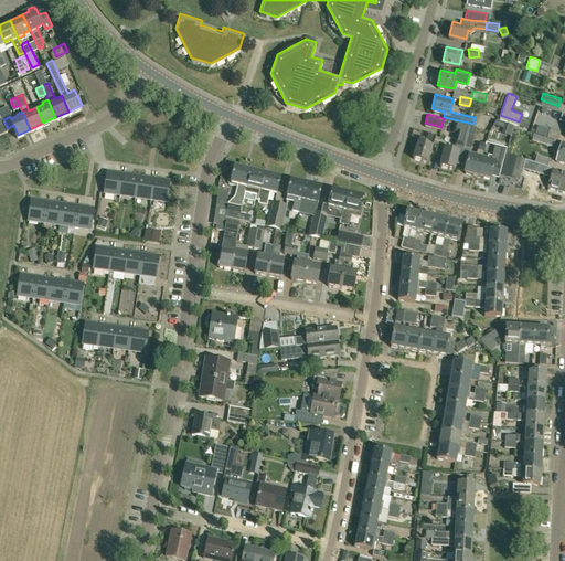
[(456,120),(454,129),(458,130),(455,143),(457,144),(458,140),(460,141),(459,144),(464,145),(465,143),(467,133),(469,124),(456,120)]
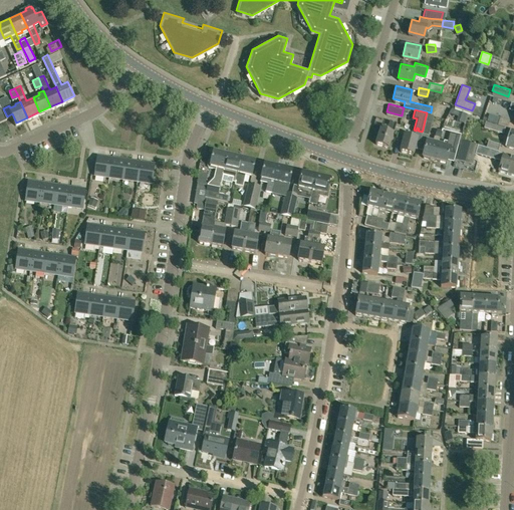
[(425,120),(423,130),(429,132),(432,120),(434,114),(427,112),(425,120)]
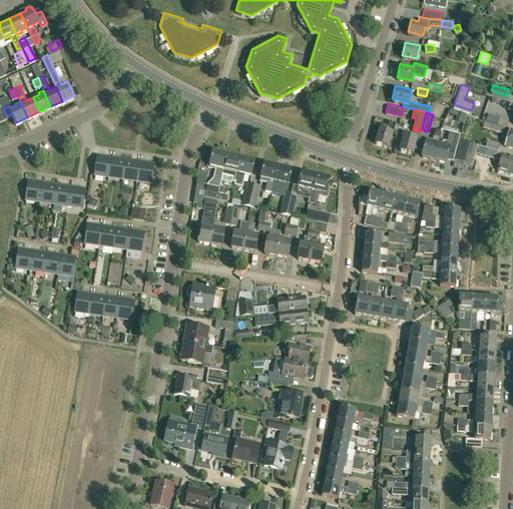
[(509,118),(499,115),(497,121),(507,124),(509,118)]
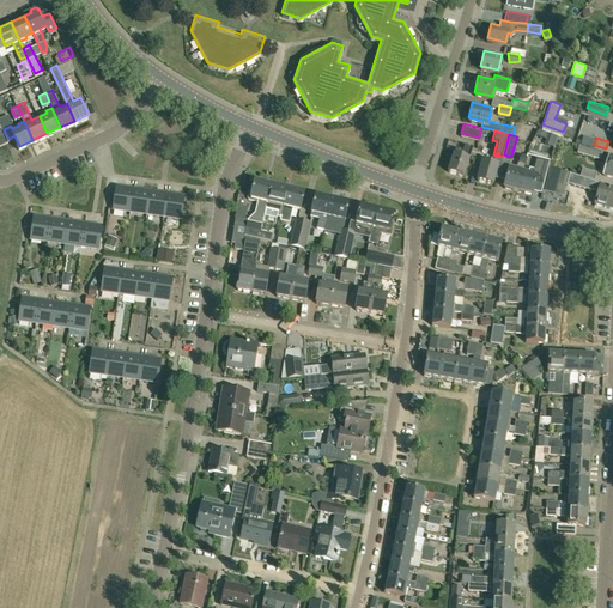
[(465,172),(473,144),(465,141),(463,147),(455,145),(449,168),(465,172)]
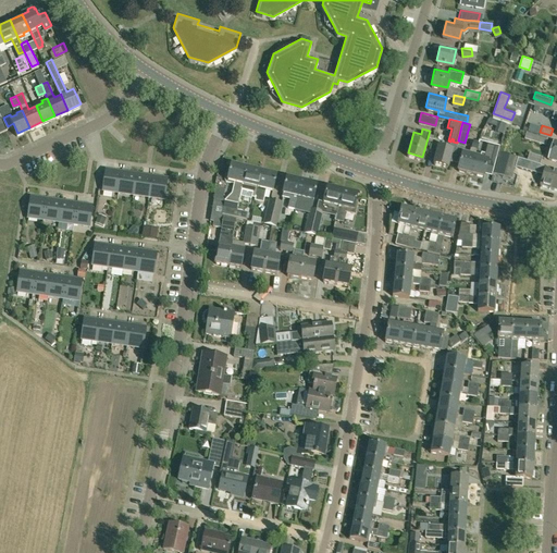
[(545,142),(547,135),(527,130),(524,135),(545,142)]
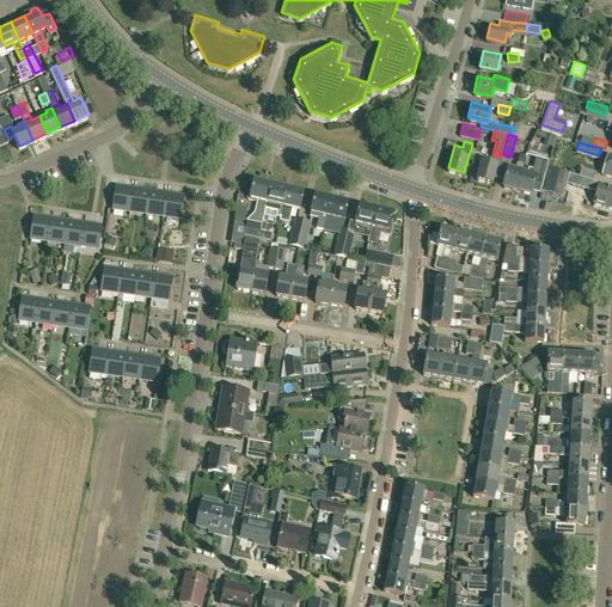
[(508,164),(503,182),(518,186),(522,167),(526,152),(520,151),(518,160),(516,159),(515,166),(508,164)]
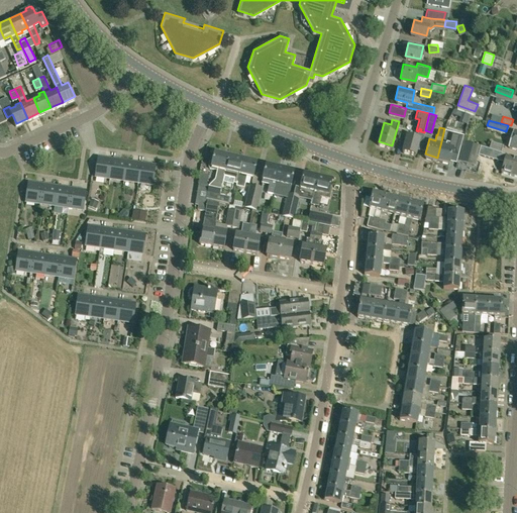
[(407,132),(403,148),(415,151),(417,146),(420,147),(421,146),(422,141),(424,132),(420,131),(421,129),(419,128),(418,131),(417,134),(407,132)]
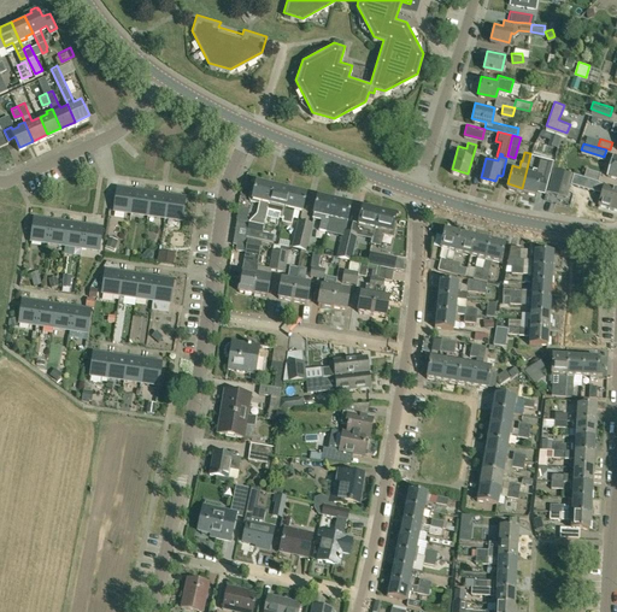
[(527,169),(522,188),(535,192),(536,188),(539,178),(546,181),(547,176),(552,159),(530,153),(527,169)]
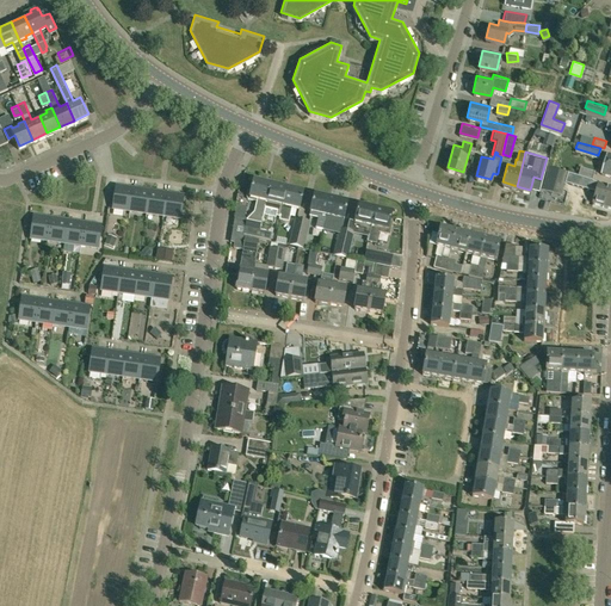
[(549,165),(543,186),(561,191),(567,169),(549,165)]
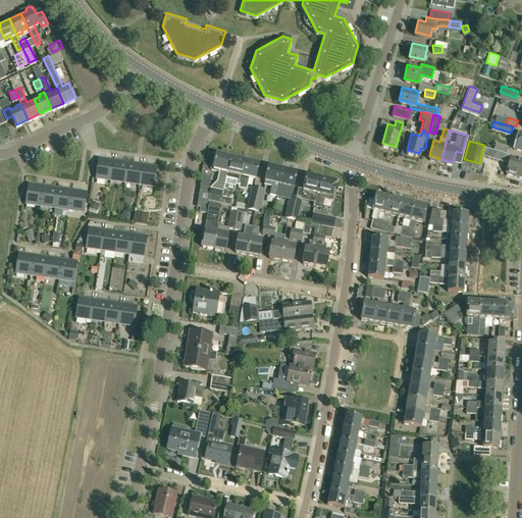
[(508,144),(497,141),(494,147),(506,150),(508,144)]
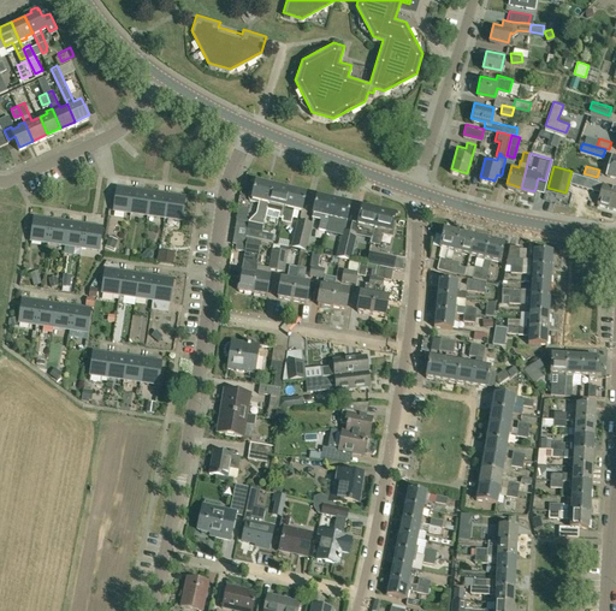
[(265,217),(266,212),(267,206),(272,182),(255,178),(253,188),(252,188),(249,189),(248,195),(249,196),(259,199),(255,214),(265,217)]
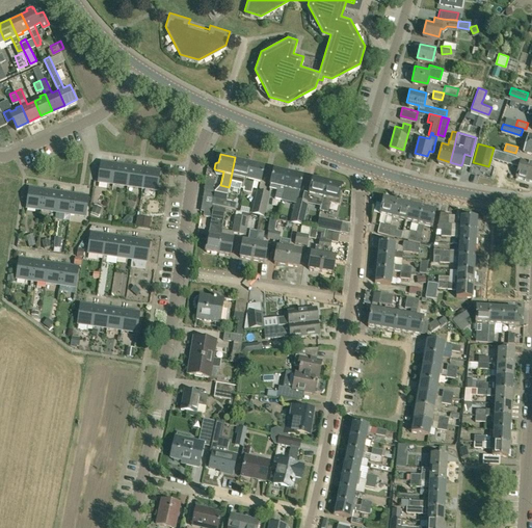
[(531,177),(531,159),(522,156),(516,173),(531,177)]
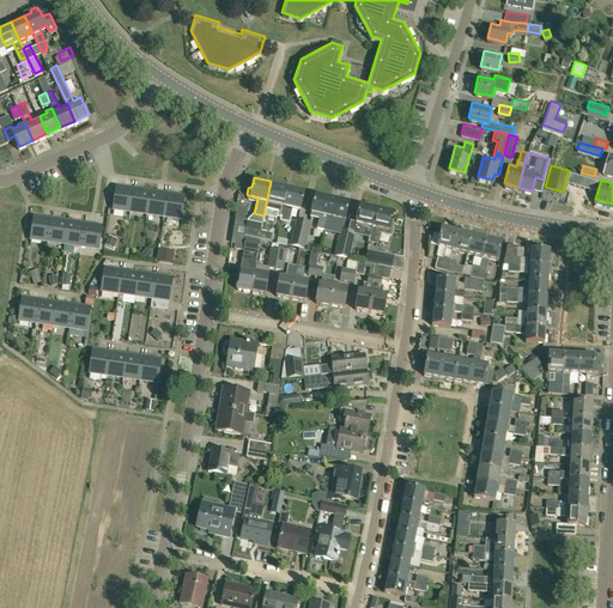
[(277,211),(280,212),(287,184),(271,181),(266,205),(277,207),(277,211)]
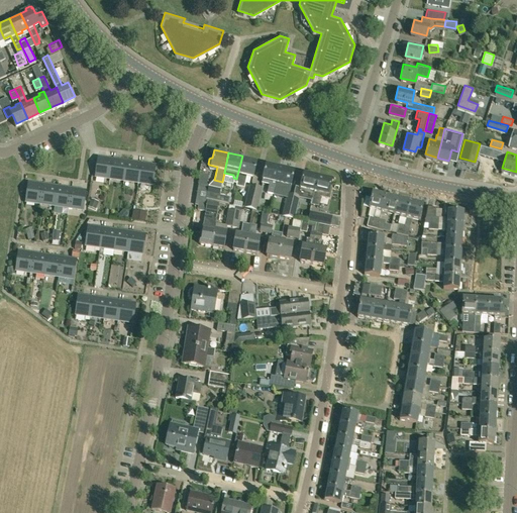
[(95,174),(109,176),(112,157),(98,155),(95,174)]
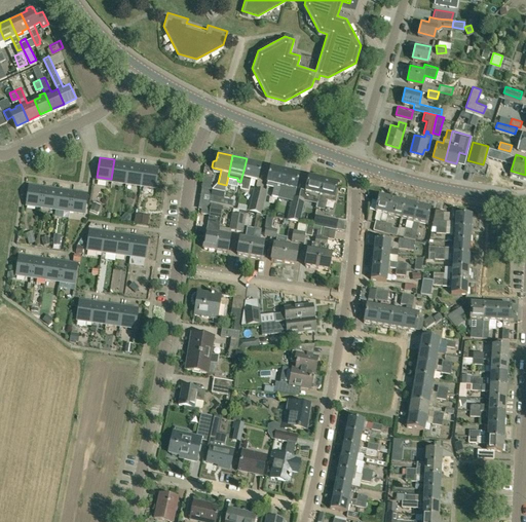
[(252,176),(257,177),(261,161),(247,158),(240,182),(239,186),(249,188),(252,176)]
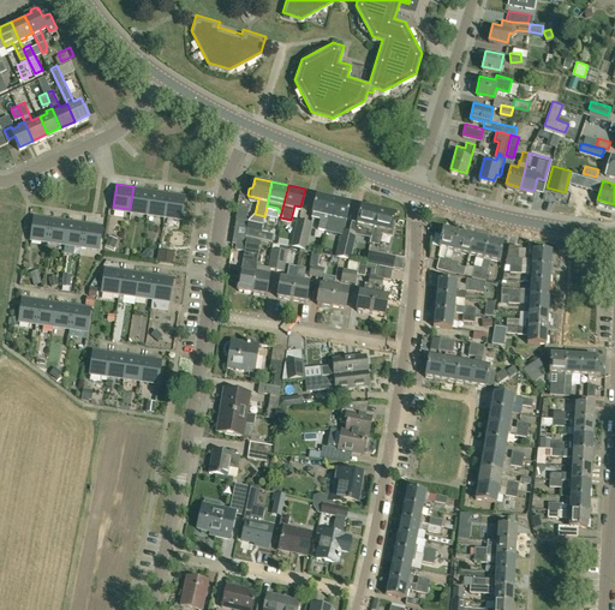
[(147,211),(150,189),(133,186),(130,209),(147,211)]
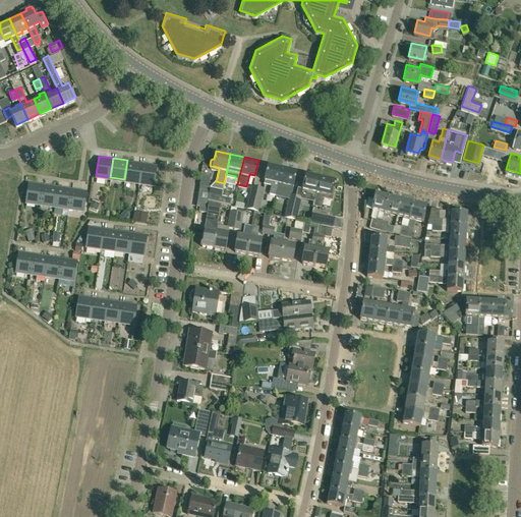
[(124,179),(139,181),(141,162),(127,160),(124,179)]
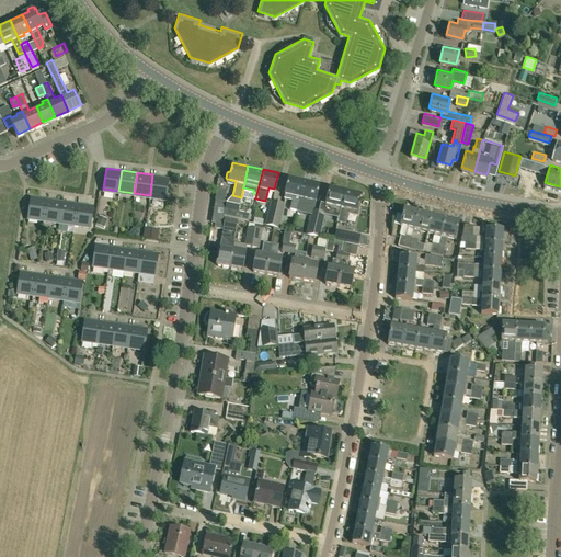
[(165,197),(168,177),(152,174),(150,195),(165,197)]
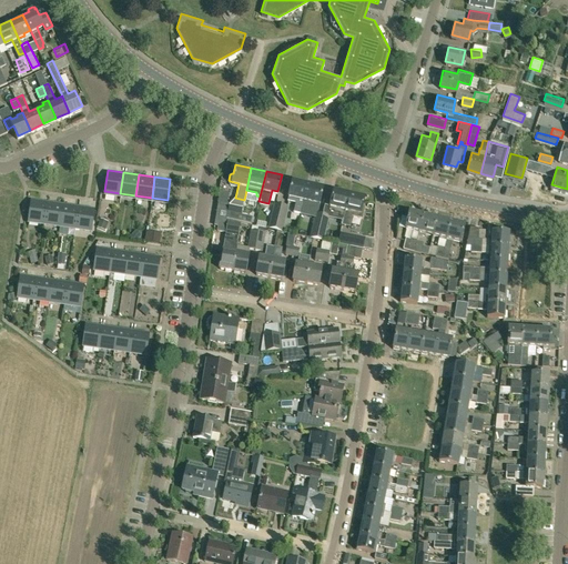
[(305,191),(307,181),(292,177),(288,193),(287,197),(295,199),(293,208),(301,210),(305,191)]
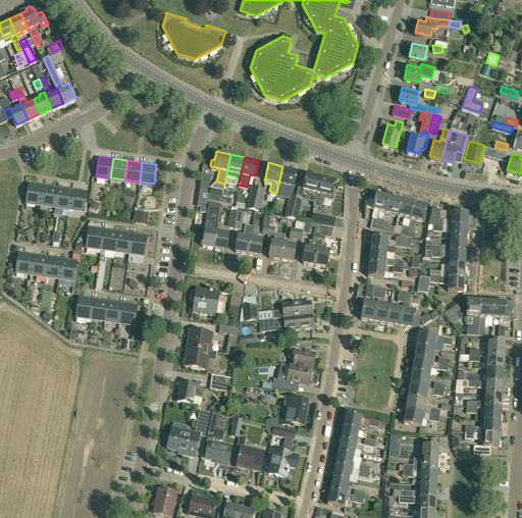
[(297,169),(282,166),(280,175),(276,193),(282,194),(284,187),(292,189),(297,169)]
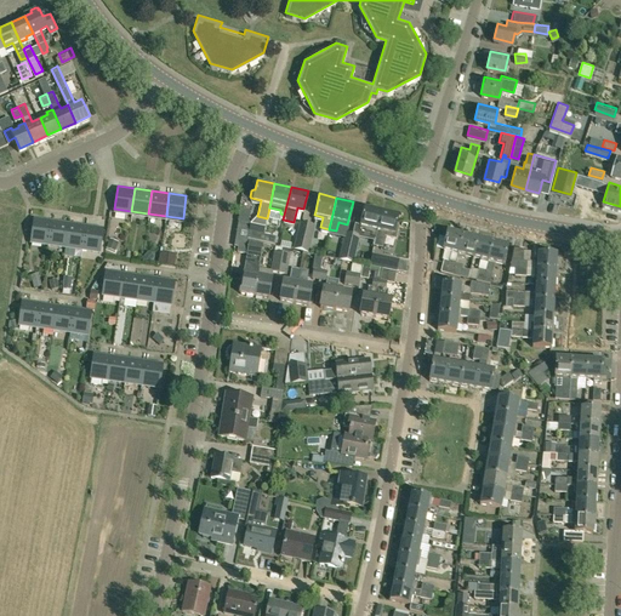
[(377,227),(376,226),(379,220),(381,207),(364,204),(359,227),(371,231),(370,233),(375,234),(377,227)]
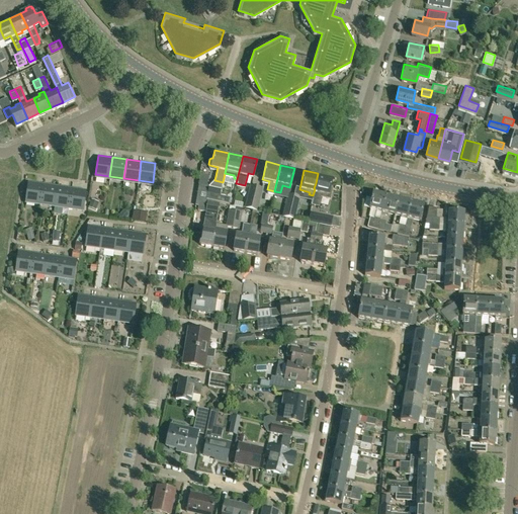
[(199,172),(198,181),(199,181),(209,183),(207,181),(208,174),(199,172)]
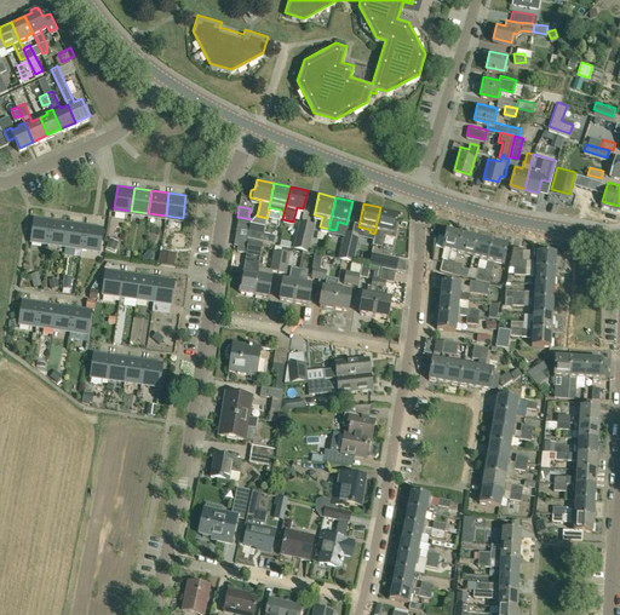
[(395,222),(397,212),(380,207),(378,219),(375,225),(377,226),(374,234),(373,241),(380,242),(384,231),(395,234),(397,223),(395,222)]
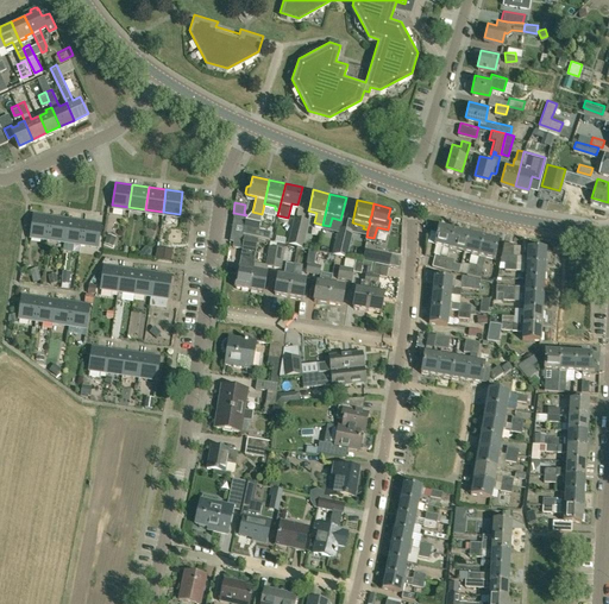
[(31,233),(48,236),(51,213),(35,211),(31,233)]
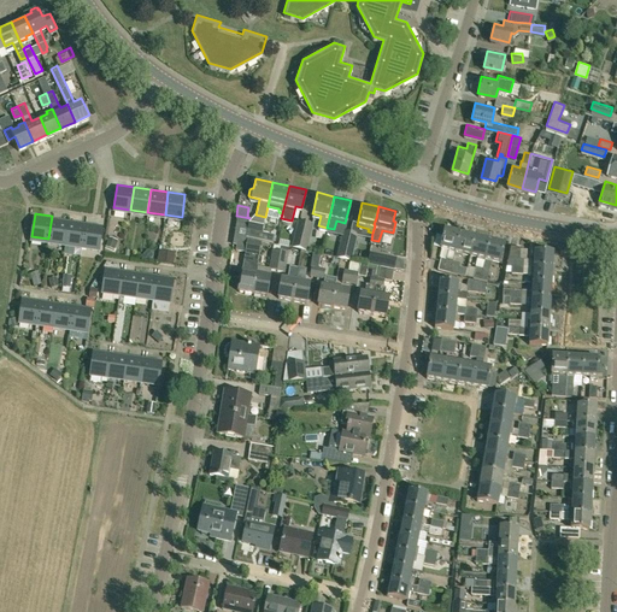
[(69,218),(52,216),(48,239),(65,241),(69,218)]
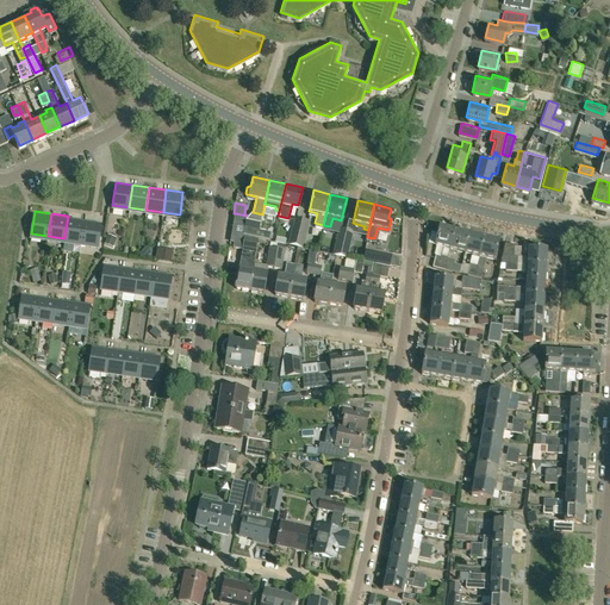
[(296,242),(298,230),(302,216),(294,214),(291,228),(288,239),(296,242)]
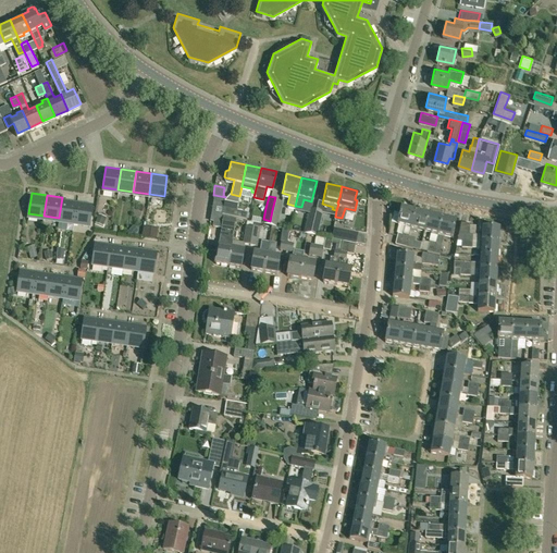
[(74,220),(77,199),(62,197),(59,218),(74,220)]
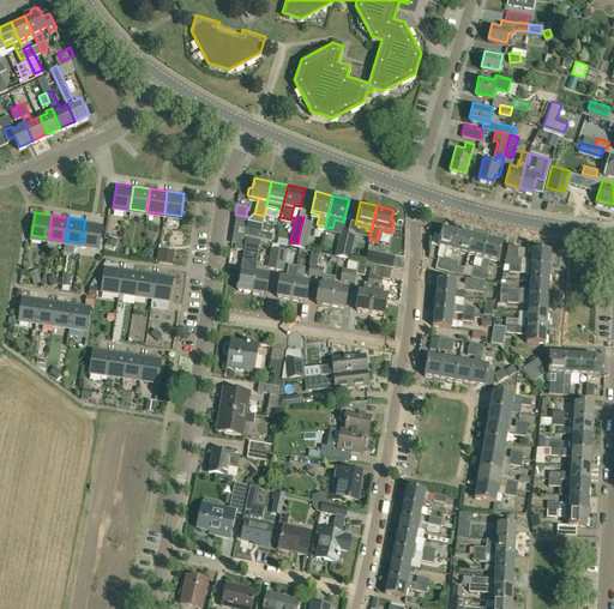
[(248,217),(247,224),(262,228),(263,221),(248,217)]
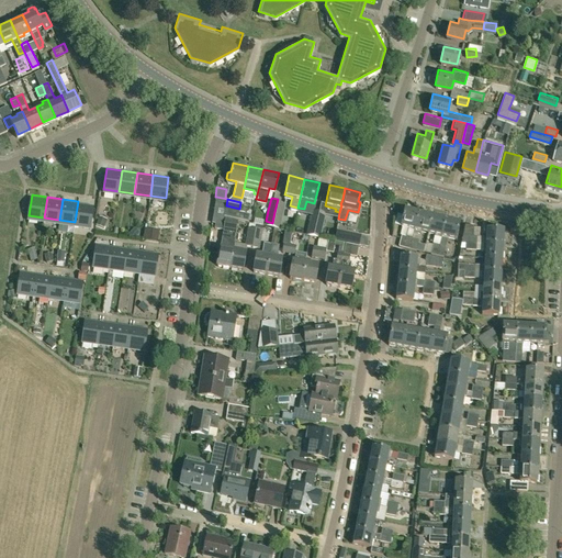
[(278,199),(274,212),(272,223),(279,224),(284,200),(278,199)]
